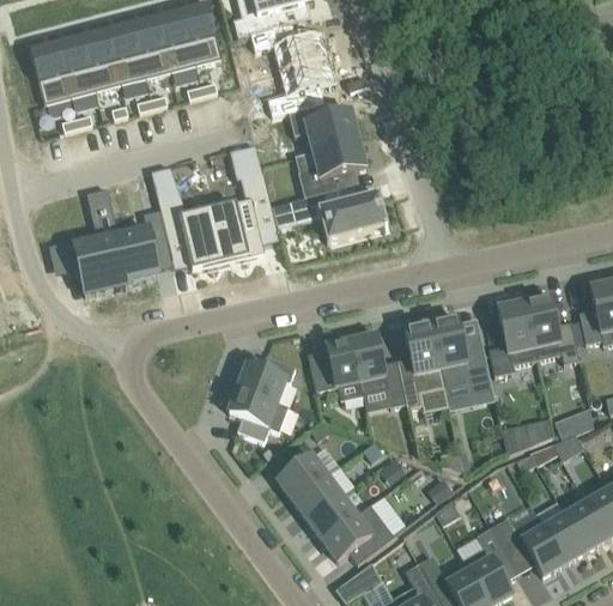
[(253,0),(256,14),(232,20),(237,37),(285,25),(281,11),(308,5),(313,4),(311,0),(253,0)]
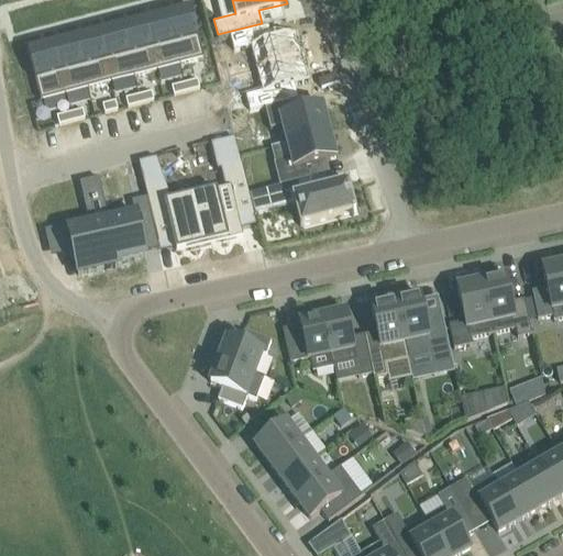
[(190,3),(167,9),(180,60),(203,54),(190,3)]
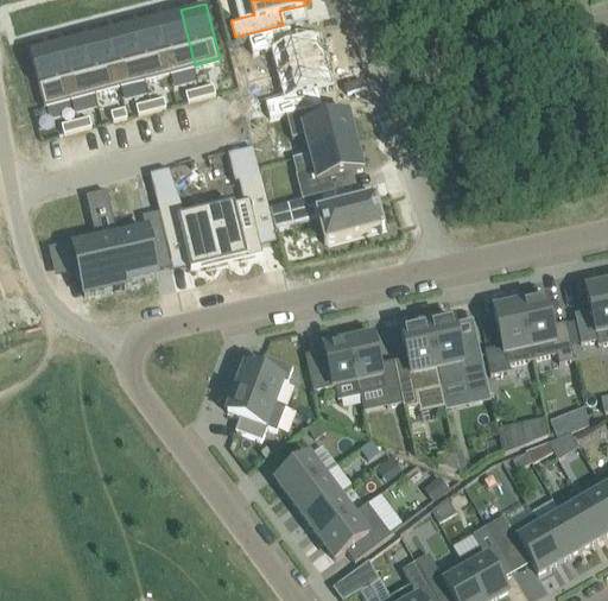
[(181,10),(154,17),(170,71),(195,65),(181,10)]
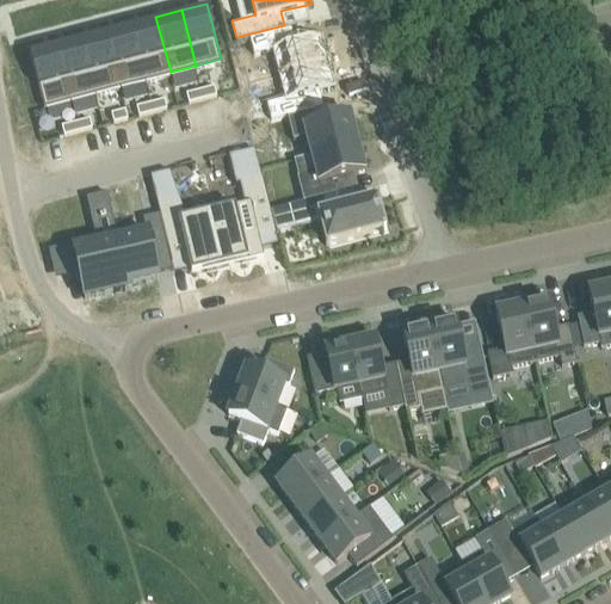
[(155,17),(130,23),(144,79),(171,72),(155,17)]
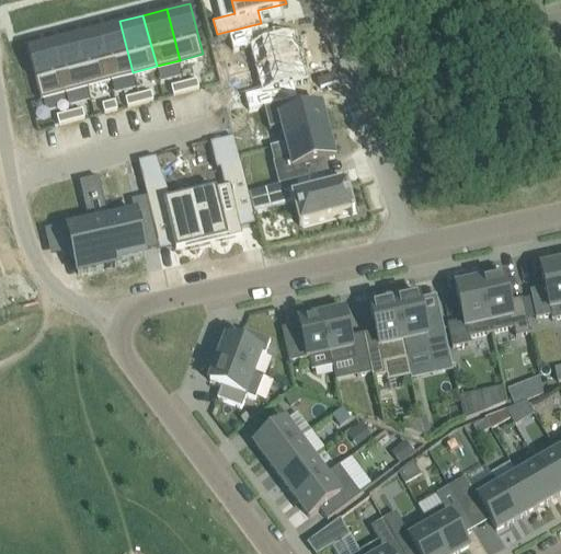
[(119,21),(96,27),(110,78),(133,72),(119,21)]
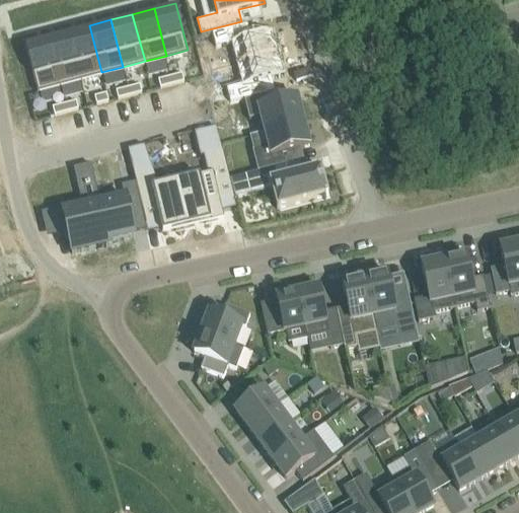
[(241,21),(201,31),(205,45),(220,41),(226,63),(275,50),(270,27),(245,33),(241,21)]
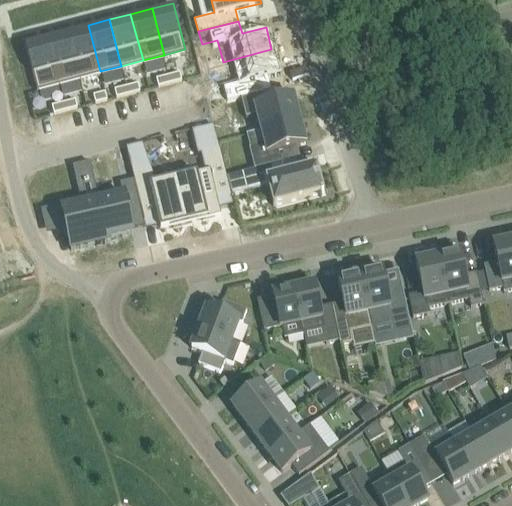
[(88,25),(67,30),(79,77),(100,71),(88,25)]
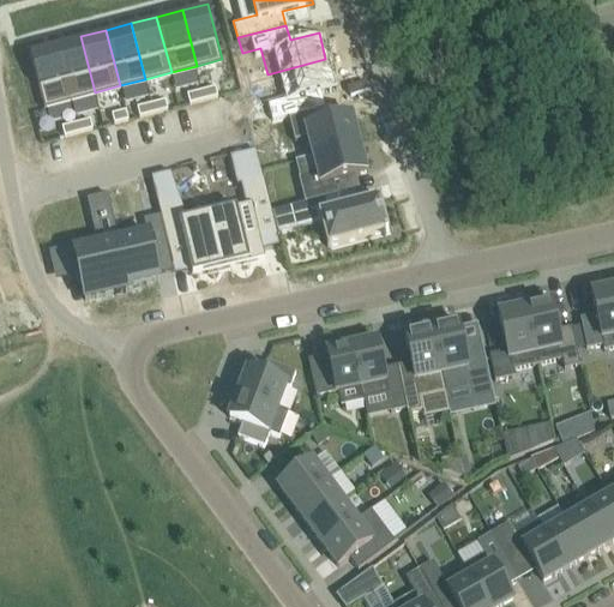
[(80,36),(55,43),(70,98),(95,92),(80,36)]
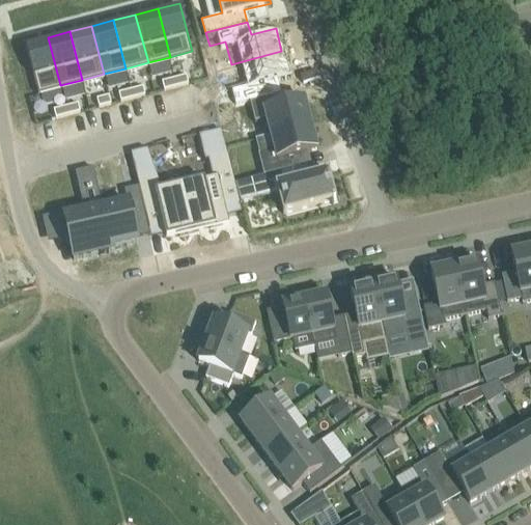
[(48,37),(26,43),(38,91),(60,85),(48,37)]
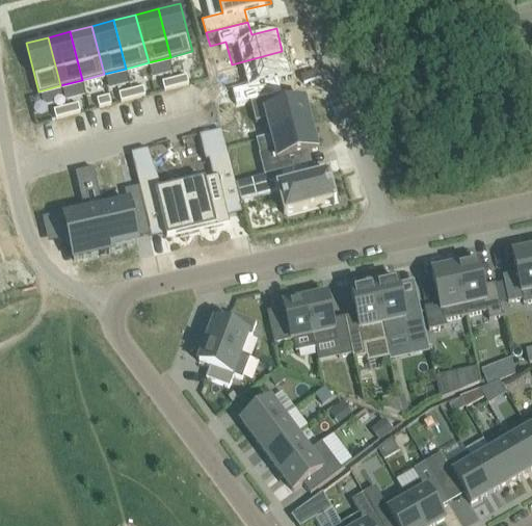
[(237,88),(222,94),(225,106),(250,99),(274,91),(271,79),(289,75),(282,51),(232,64),(231,64),(237,88)]
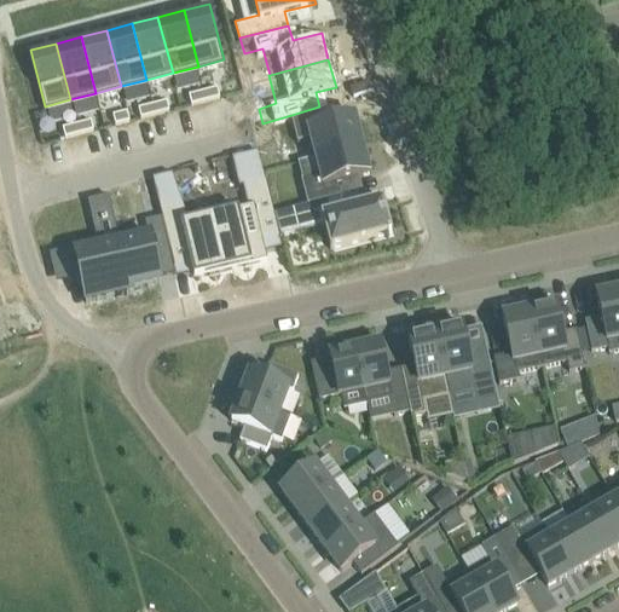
[(217,84),(203,87),(206,97),(219,93),(217,84)]
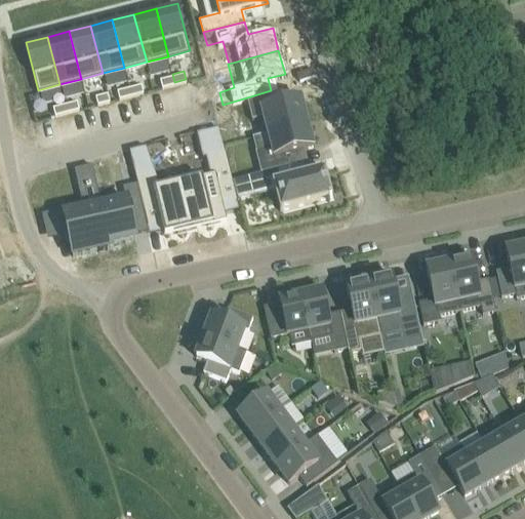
[(172,74),(160,77),(162,85),(174,82),(172,74)]
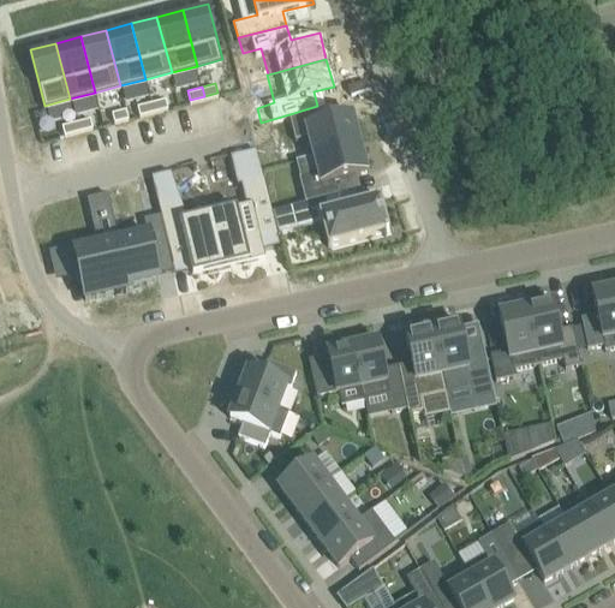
[(166,96),(151,100),(154,109),(168,106),(166,96)]
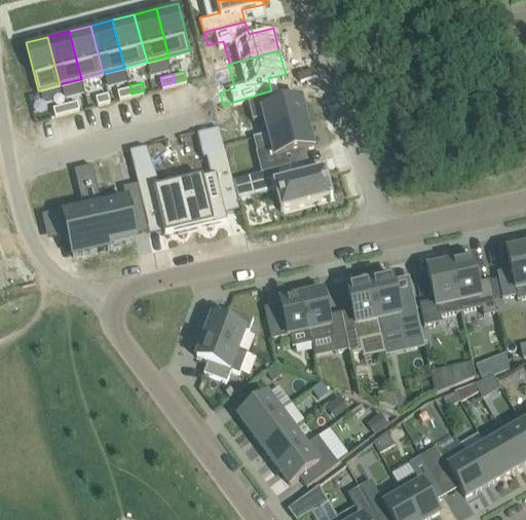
[(129,85),(117,88),(119,97),(132,94),(129,85)]
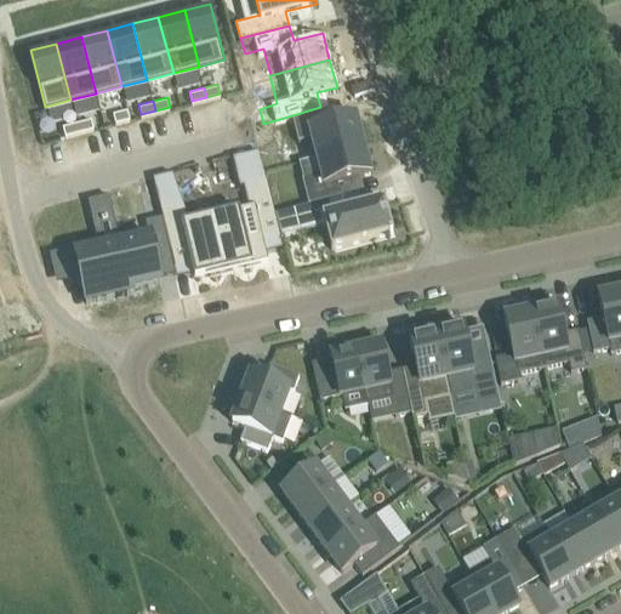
[(329,106),(292,115),(298,138),(311,135),(315,154),(363,141),(355,113),(332,119),(329,106)]
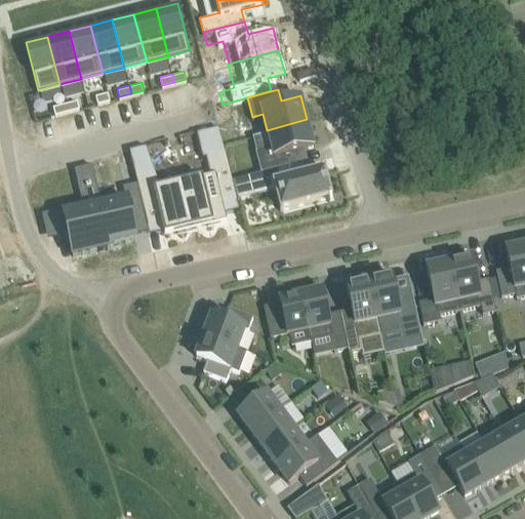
[(108,90),(95,93),(97,102),(110,98),(108,90)]
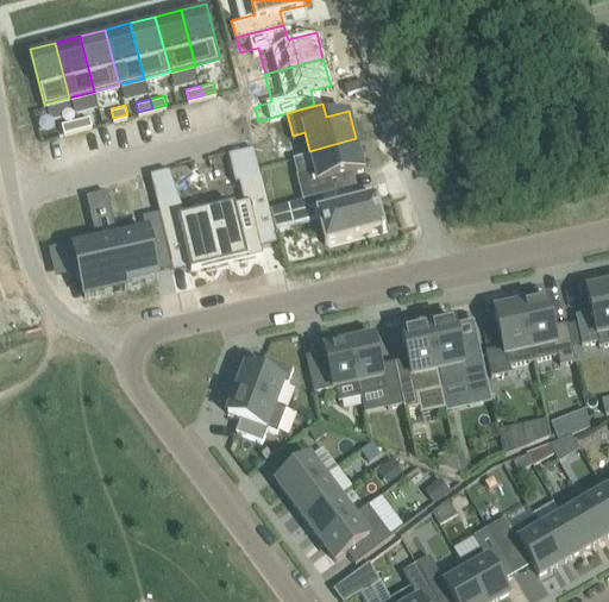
[(89,114),(75,118),(77,127),(92,124),(89,114)]
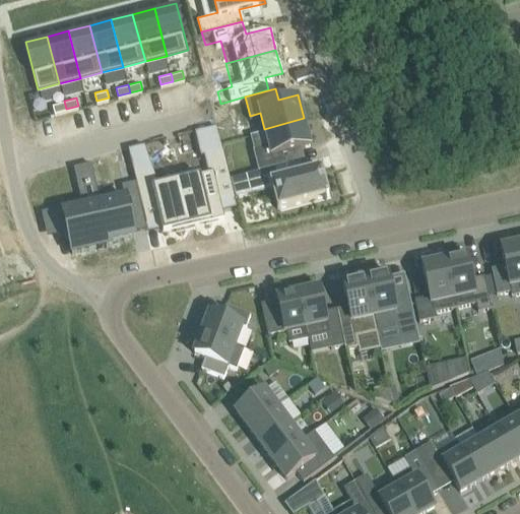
[(64,101),(52,104),(54,112),(66,109),(64,101)]
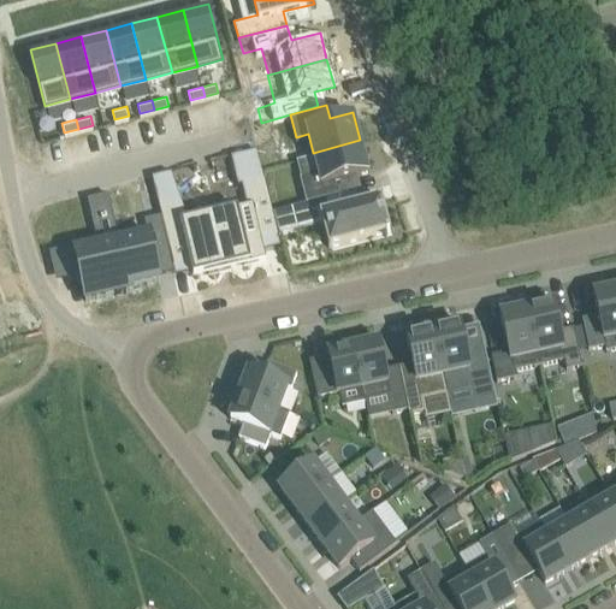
[(301,173),(300,175),(306,199),(338,191),(335,177),(356,171),(367,169),(360,140),(313,153),(318,170),(301,173)]
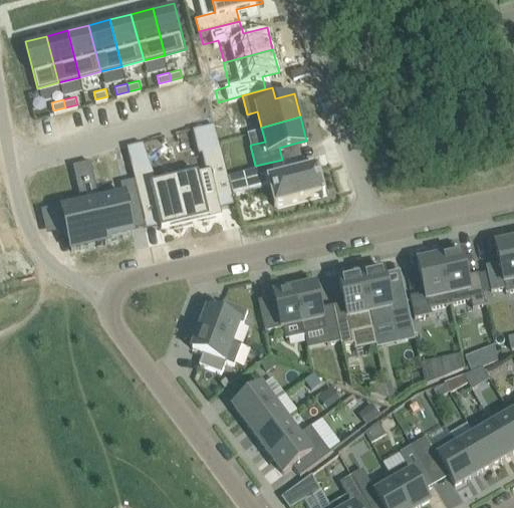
[(204,124),(210,148),(220,146),(214,121),(204,124)]
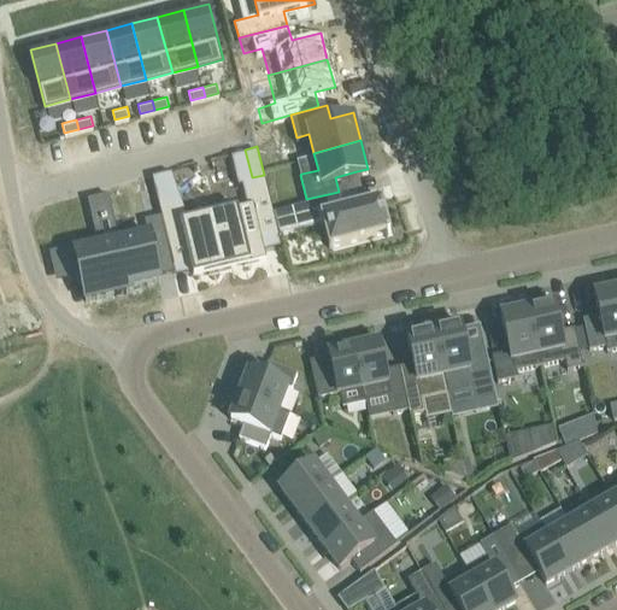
[(172,179),(170,169),(152,172),(154,183),(172,179)]
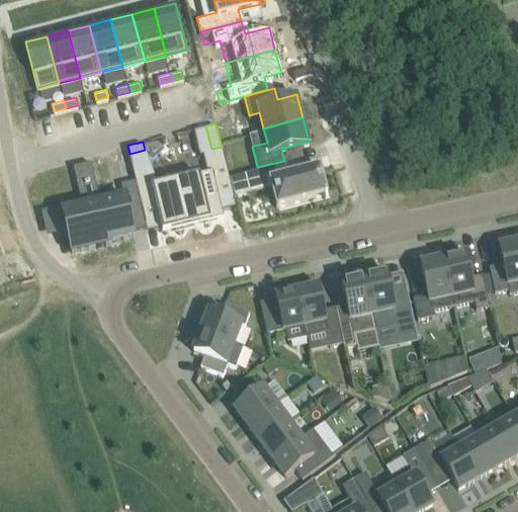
[(207,169),(182,176),(193,222),(194,222),(204,219),(224,215),(222,207),(220,197),(234,193),(222,147),(211,149),(206,151),(210,169),(207,169)]
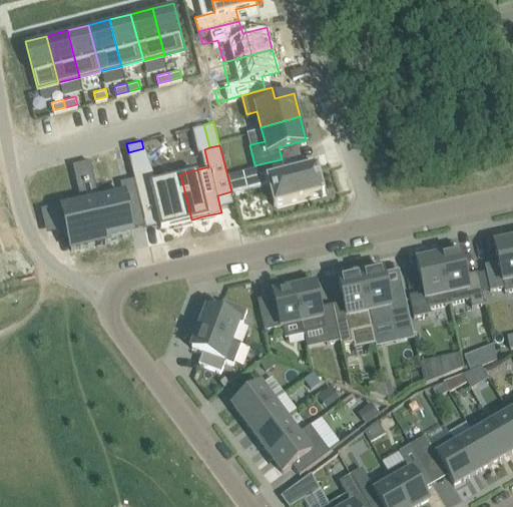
[(254,165),(243,168),(247,187),(269,182),(274,202),(322,189),(322,190),(324,189),(317,161),(315,162),(305,165),(302,153),(300,154),(282,159),(254,165)]
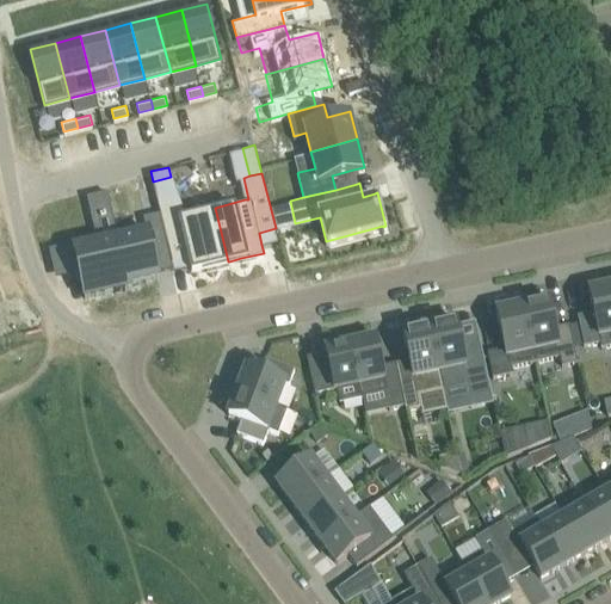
[(107,189),(86,193),(91,214),(112,209),(107,189)]
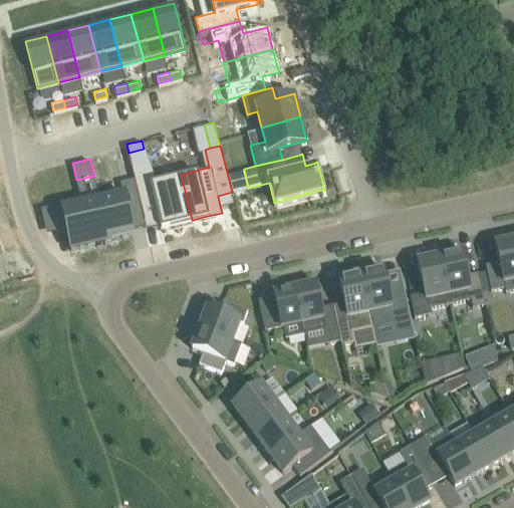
[(148,166),(133,170),(134,177),(140,205),(144,219),(158,215),(160,223),(161,225),(161,228),(174,225),(192,220),(181,175),(157,180),(151,182),(148,166)]
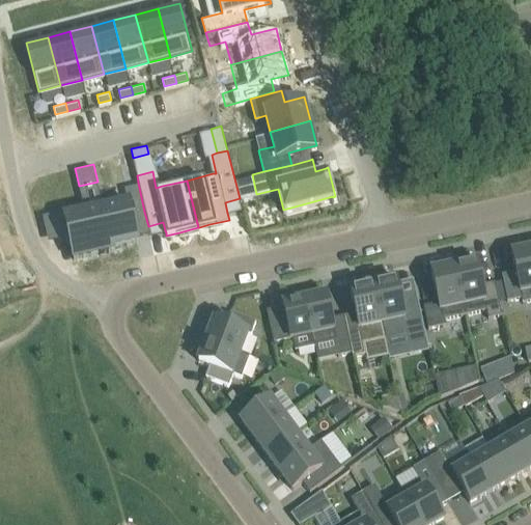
[(119,200),(103,204),(112,245),(130,241),(137,239),(136,235),(133,221),(132,214),(138,213),(144,212),(138,183),(123,186),(126,191),(127,198),(119,200)]
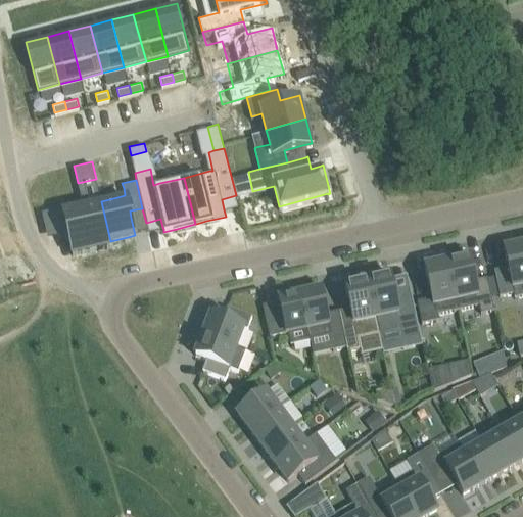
[(101,201),(57,210),(59,219),(60,226),(62,232),(67,231),(73,251),(74,251),(99,245),(100,245),(110,243),(110,241),(101,201)]
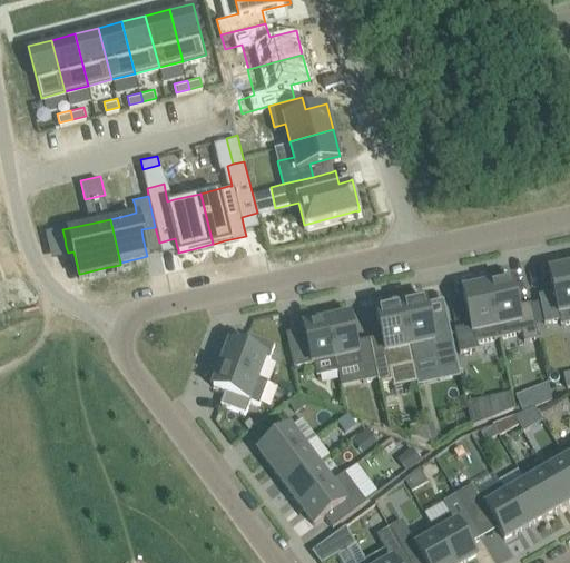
[(561,322),(569,319),(569,263),(549,268),(553,287),(538,290),(544,319),(559,316),(561,322)]
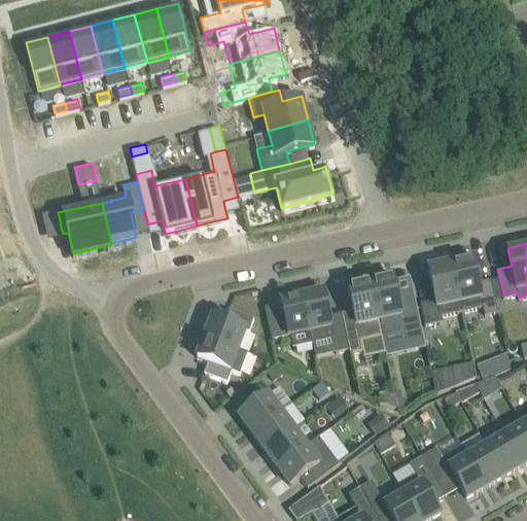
[(473,255),(451,261),(461,309),(484,304),(486,311),(498,309),(489,270),(477,273),(473,255)]
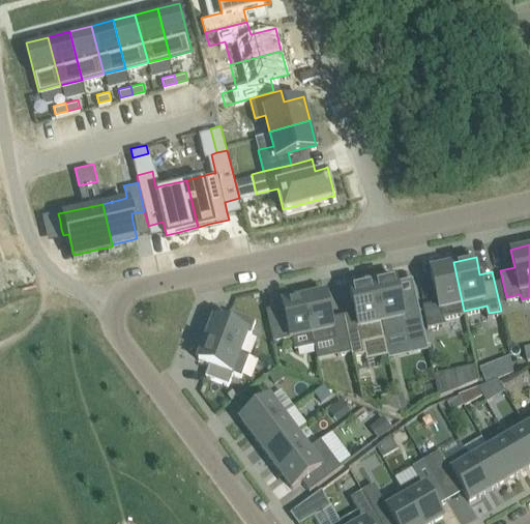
[(438,301),(423,304),(429,326),(444,323),(443,316),(464,311),(453,262),(431,267),(438,301)]
